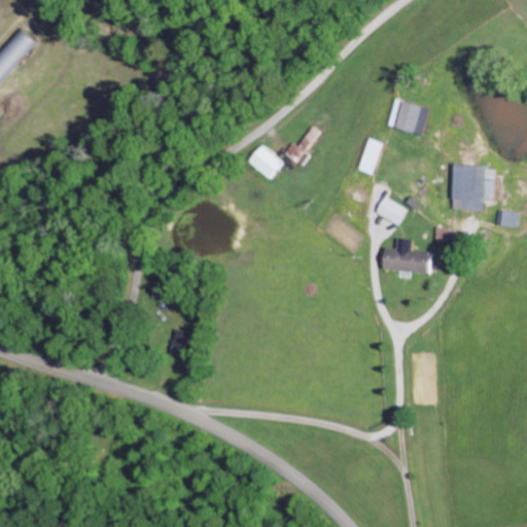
[(389,128),(423,134),(429,107),(395,100),(389,128)]
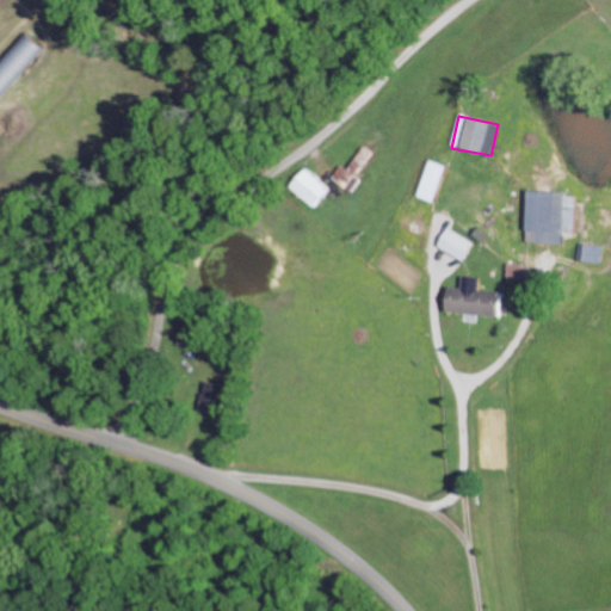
[(359,179),(357,178),(369,152),(359,148),(349,171),(339,166),(332,181),(353,191),(359,179)]
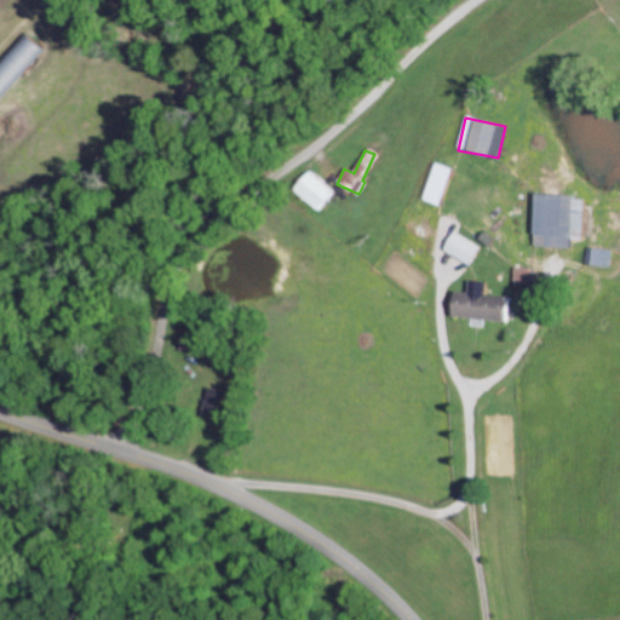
[(292,193),(321,210),(333,190),(305,172),(292,193)]
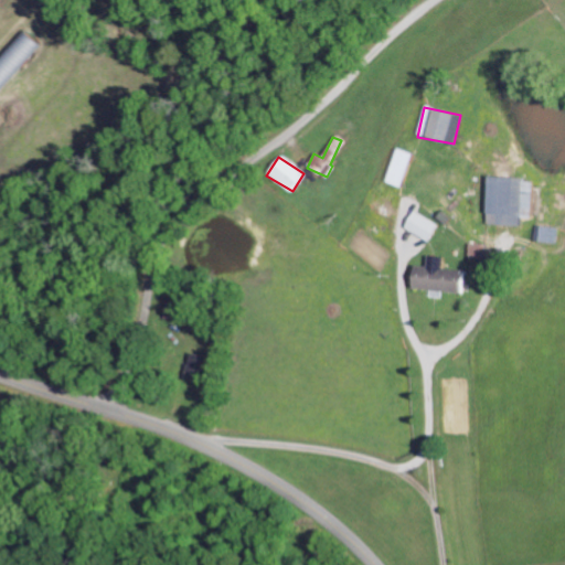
[(531,179),(488,178),(486,225),(519,226),(519,216),(531,216),(531,179)]
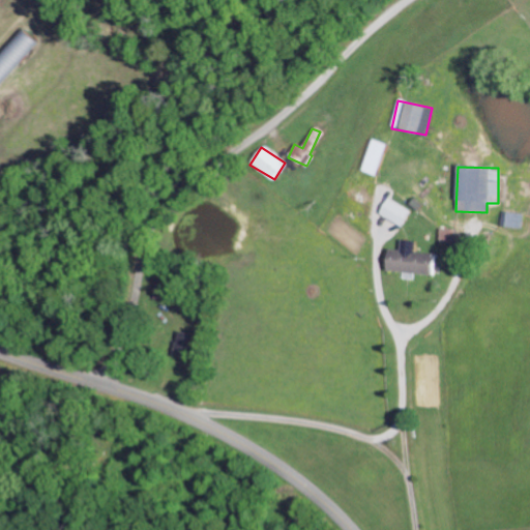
[(402,227),(411,210),(387,198),(379,213),(402,227)]
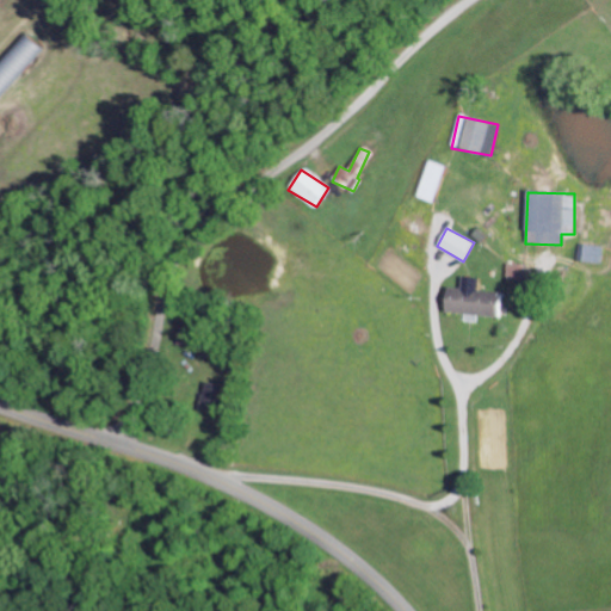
[(603,247),(579,244),(576,260),(600,264),(603,247)]
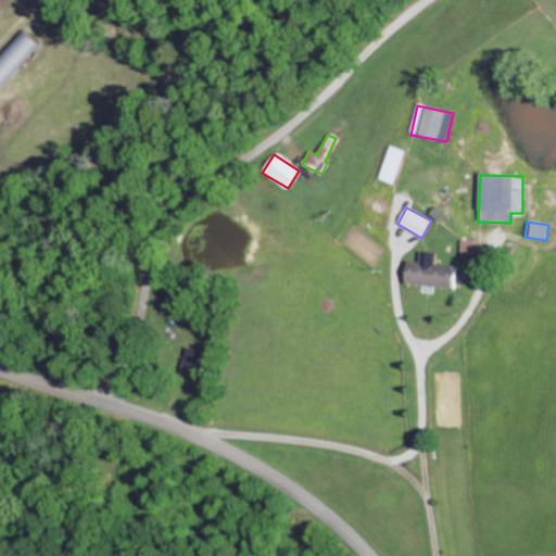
[(479,240),(463,240),(462,254),(478,254),(479,240)]
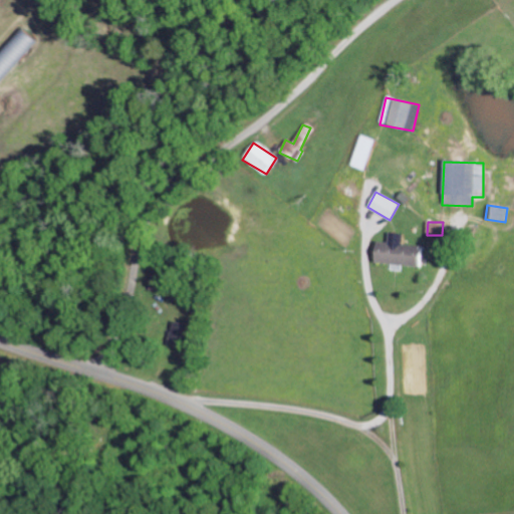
[(374,242),(373,264),(420,266),(420,245),(403,245),(403,234),(389,234),(389,242),(374,242)]
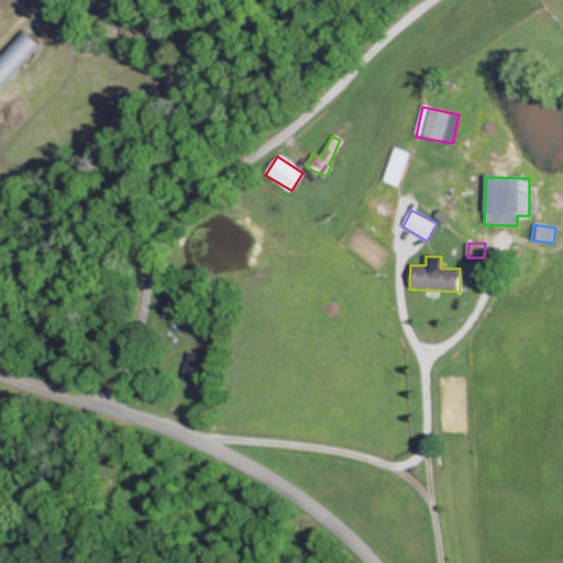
[(206,356),(188,352),(180,378),(198,383),(206,356)]
